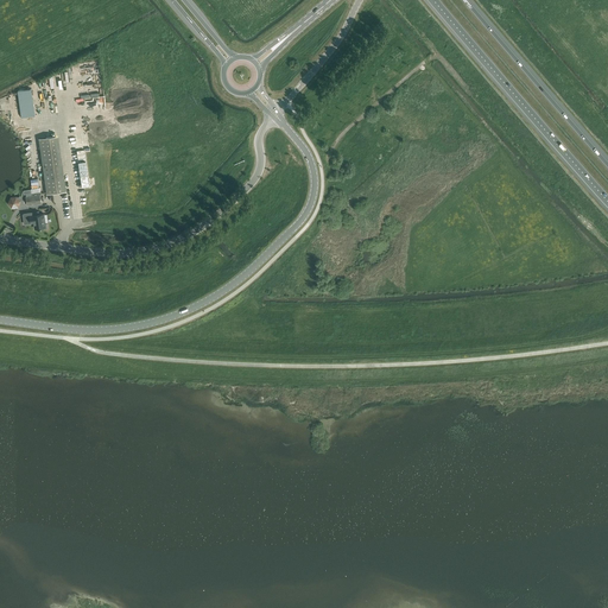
[(63,73),(55,74),(56,82),(64,81),(63,73)]
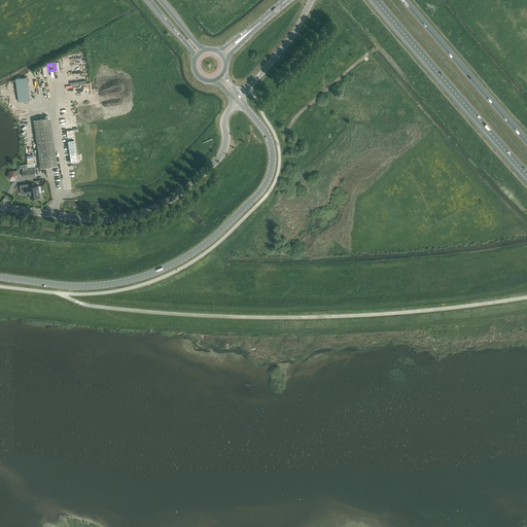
[(291,116),(296,105),(295,105),(287,101),(282,111),(291,116)]
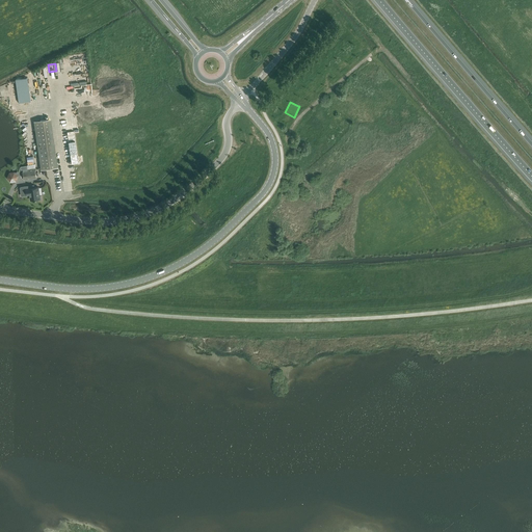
[(54,167),(48,120),(34,122),(42,168),(54,167)]
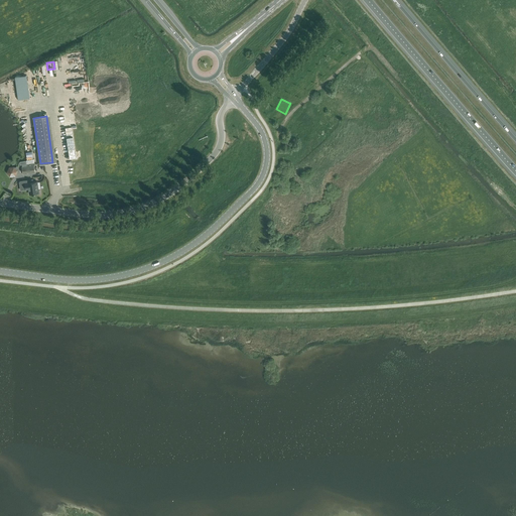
[(70,158),(76,157),(73,136),(67,137),(70,158)]
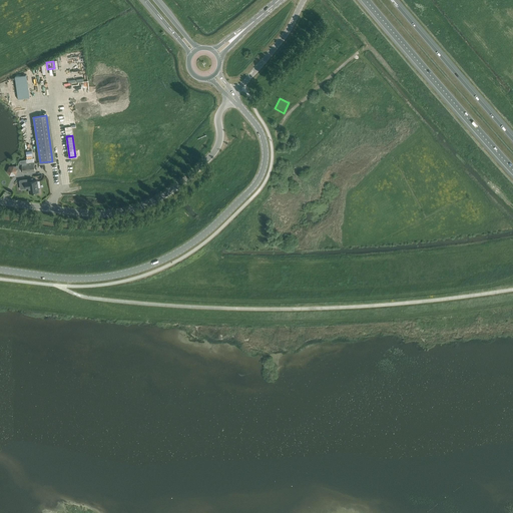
[(232,168),(241,164),(239,159),(230,163),(232,168)]
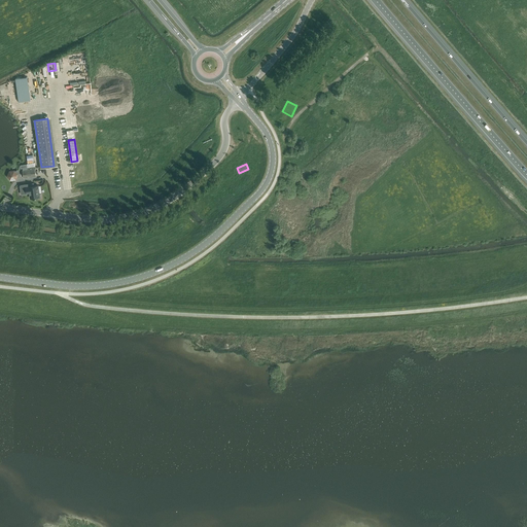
[(23,167),(23,170),(24,178),(36,176),(35,168),(26,170),(26,167),(23,167)]
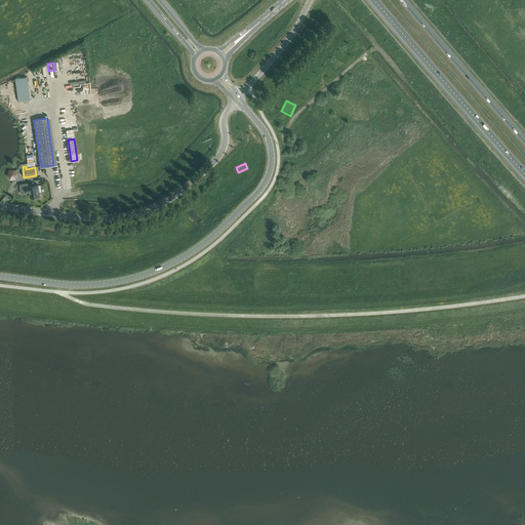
[(7,175),(10,179),(16,179),(18,174),(17,173),(18,172),(17,167),(14,168),(14,169),(9,170),(7,175)]
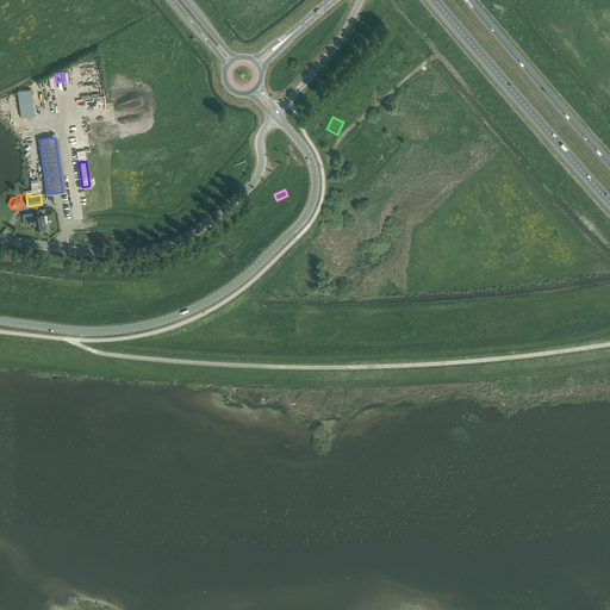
[(267,217),(274,213),(269,206),(263,210),(267,217)]
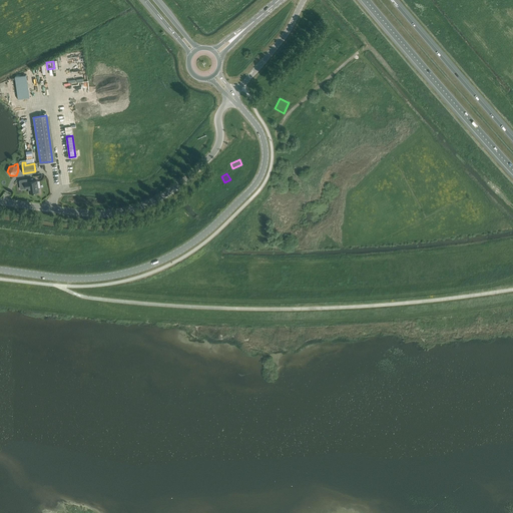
[(242,177),(231,181),(236,193),(247,189),(242,177)]
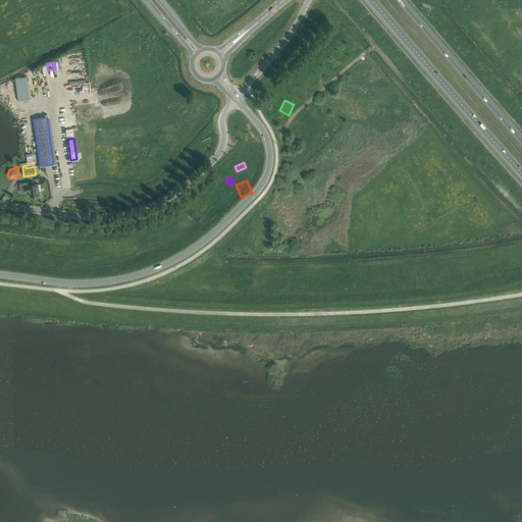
[(38,184),(31,185),(32,196),(40,195),(38,184)]
